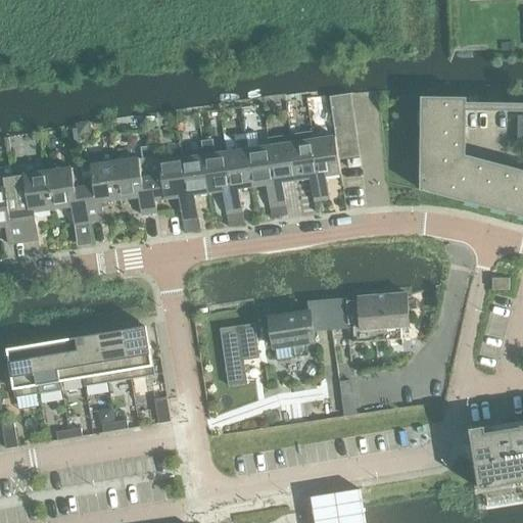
[(350,94),(330,97),(332,107),(352,104),(350,94)]
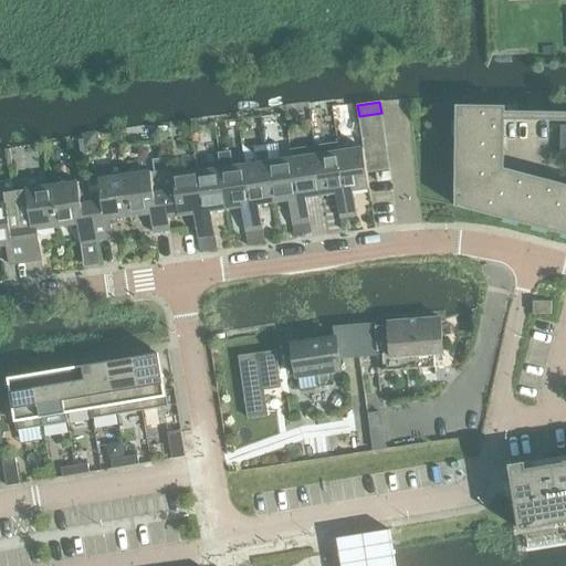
[(565,112),(509,111),(509,107),(460,105),(458,206),(565,234),(565,182),(506,167),(509,119),(565,119),(565,124),(561,125),(561,154),(565,154),(565,112)]
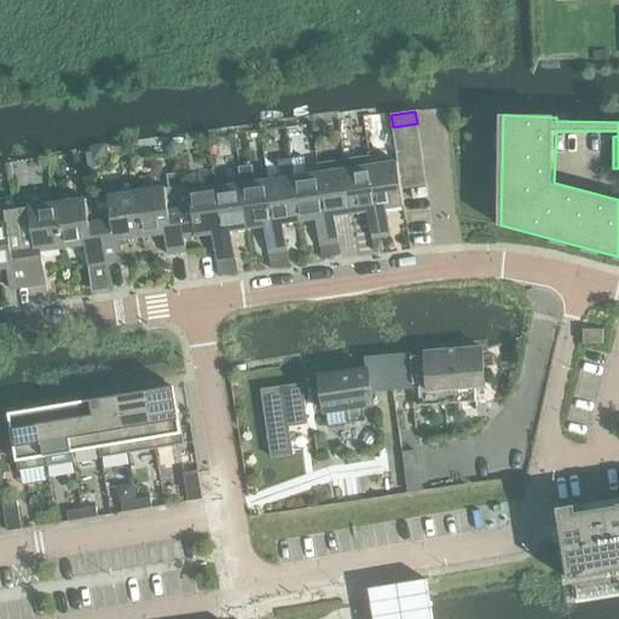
[(417,123),(393,127),(394,139),(418,136),(417,123)]
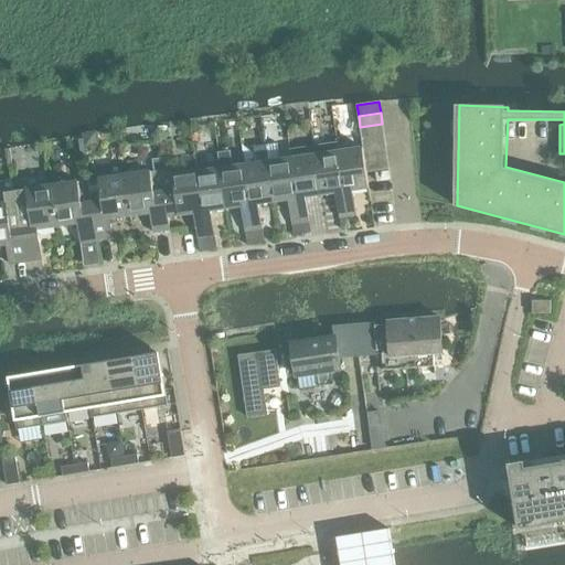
[(382,124),(360,127),(362,138),(384,135),(382,124)]
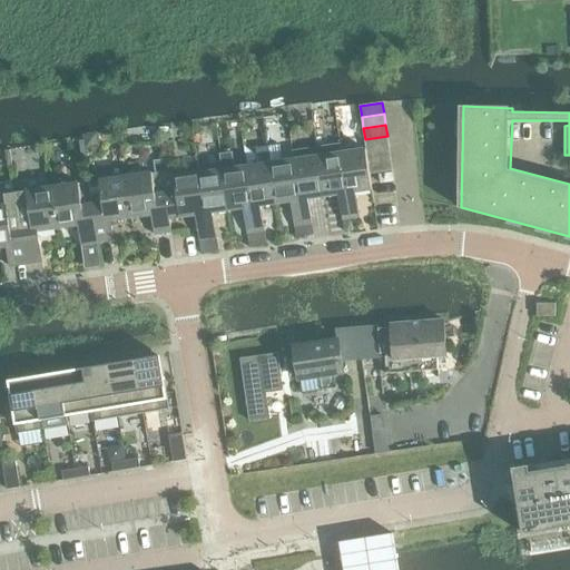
[(97,134),(85,135),(87,148),(94,147),(98,140),(97,134)]
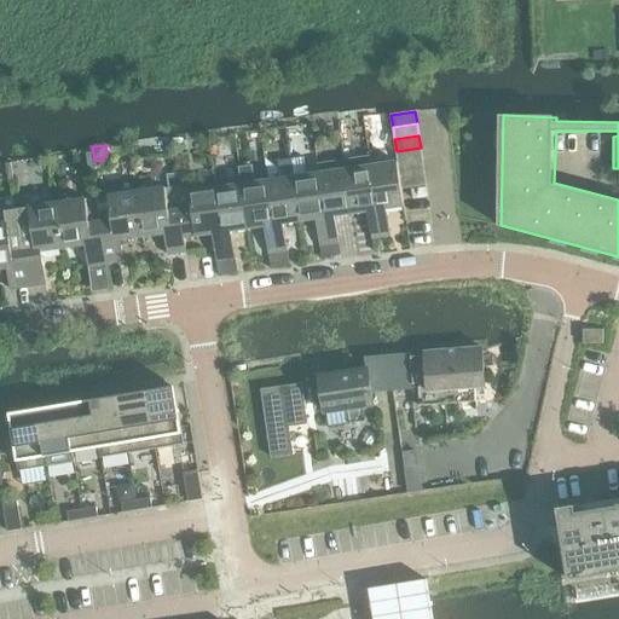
[(421,148),(397,151),(398,162),(398,163),(423,160),(421,148)]
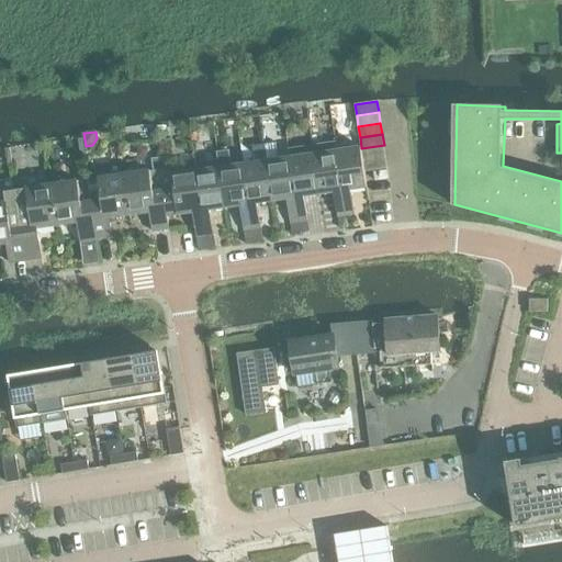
[(336,142),(313,145),(321,195),(335,193),(338,217),(347,215),(338,152),(336,142)]
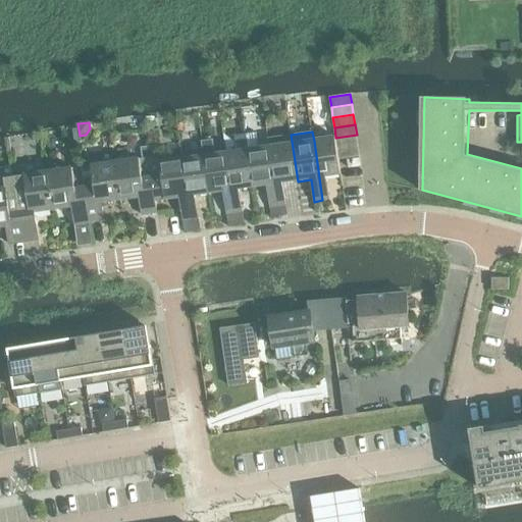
[(257,134),(246,136),(254,188),(267,187),(270,208),(278,207),(269,146),(259,147),(257,134)]
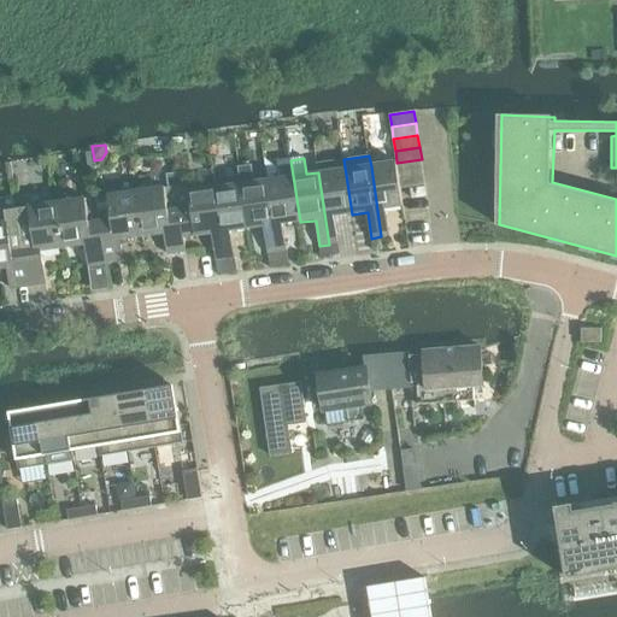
[(344,159),(317,164),(318,172),(329,245),(338,244),(334,218),(352,215),(344,159)]
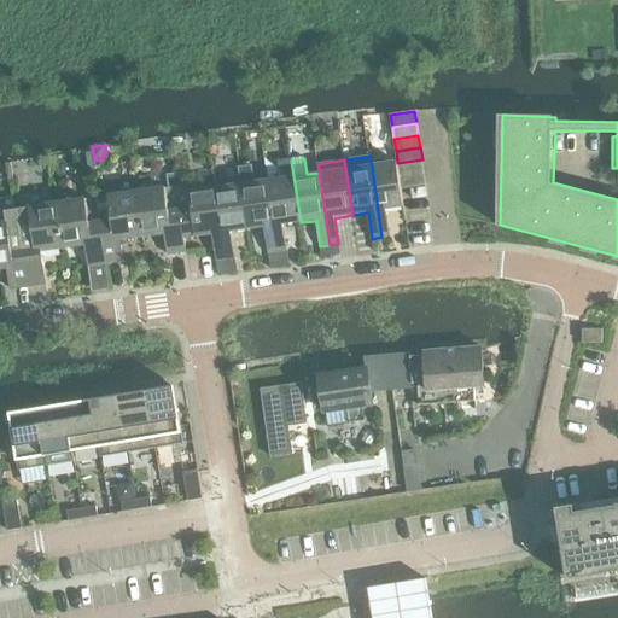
[(423,159),(397,163),(400,176),(424,173),(423,159)]
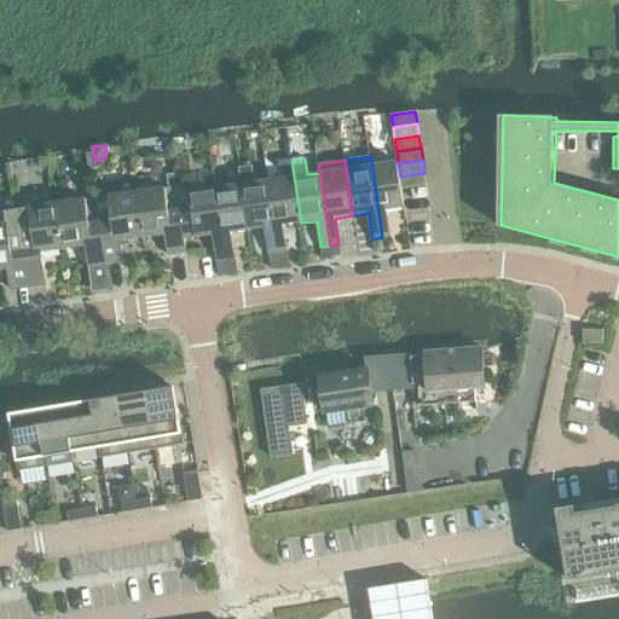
[(281,179),(267,180),(278,253),(287,252),(283,226),(301,223),(291,161),(278,162),(281,179)]
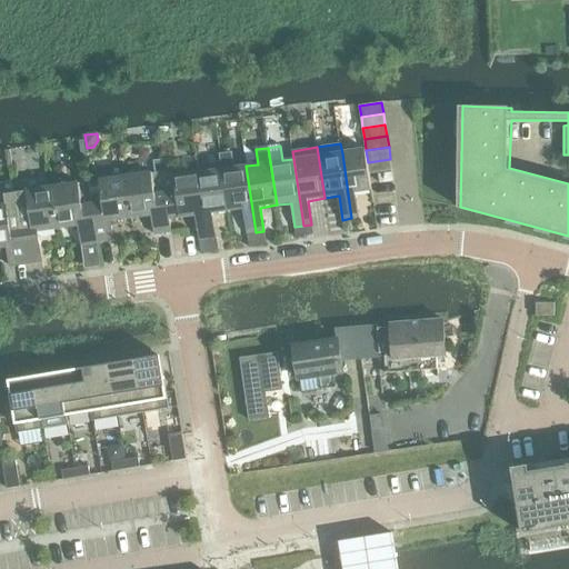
[(366,149),(342,153),(351,218),(359,217),(356,195),(370,192),(372,191),(371,187),(369,173),(368,162),(366,150),(366,149)]
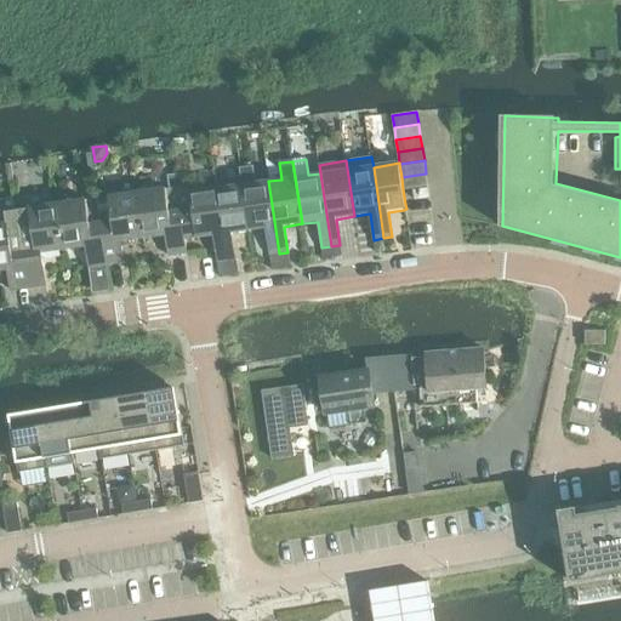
[(252,165),(239,167),(240,176),(249,231),(266,228),(269,255),(279,254),(268,181),(255,183),(252,165)]
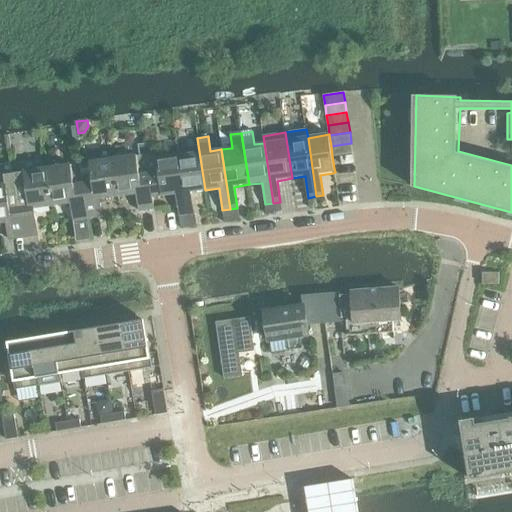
[(151,143),(144,144),(152,198),(176,195),(179,217),(187,216),(178,156),(158,159),(157,155),(153,155),(151,143)]
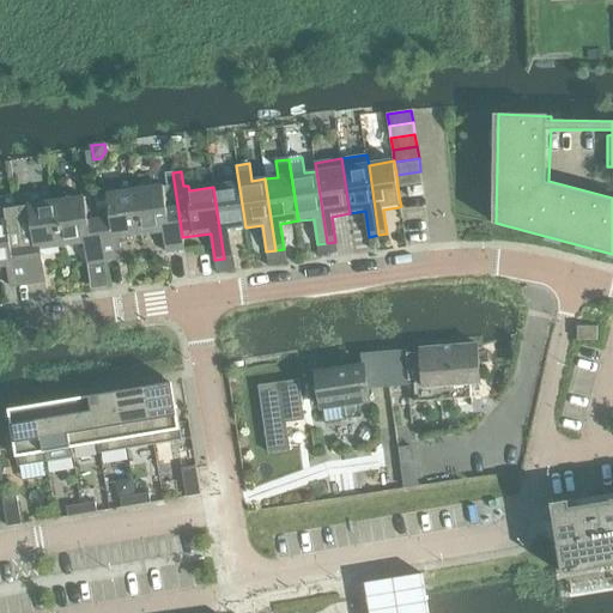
[(420,171),(396,175),(398,187),(423,183),(420,171)]
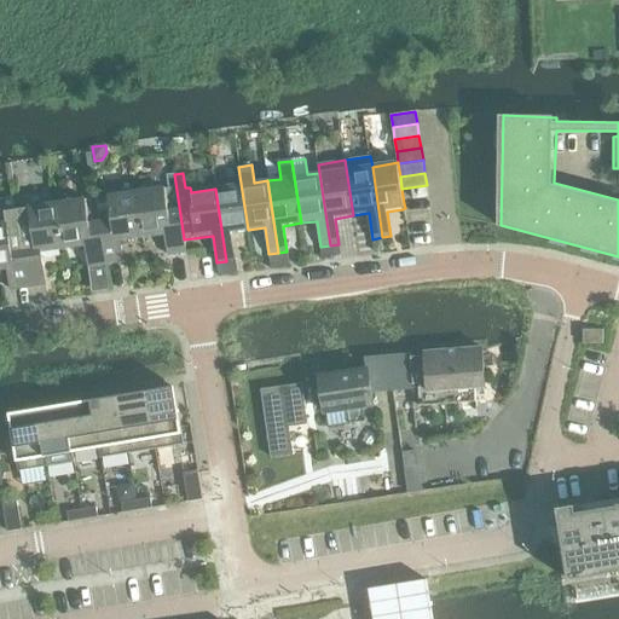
[(165,186),(134,191),(142,238),(165,235),(168,255),(186,252),(184,239),(174,174),(168,175),(171,190),(165,191),(165,186)]
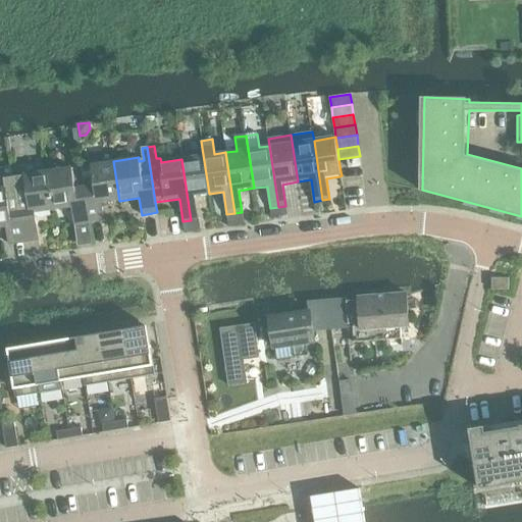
[(202,148),(180,151),(181,159),(191,220),(198,219),(195,196),(209,194),(202,148)]
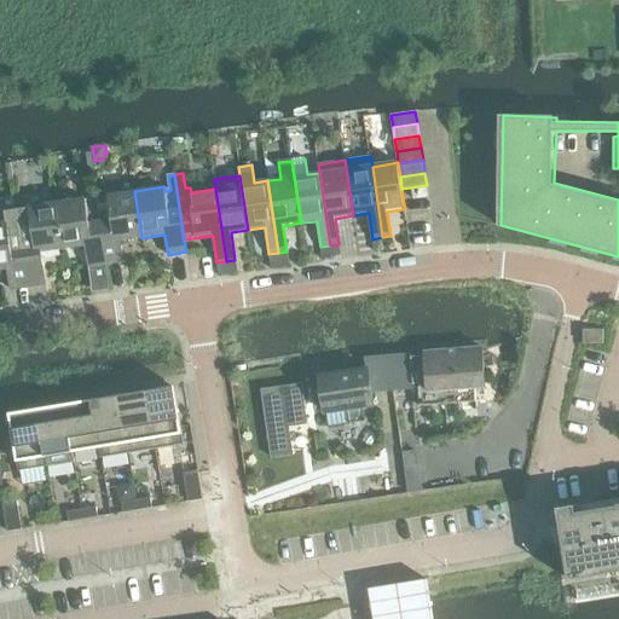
[(426,186),(412,189),(414,198),(428,196),(426,186)]
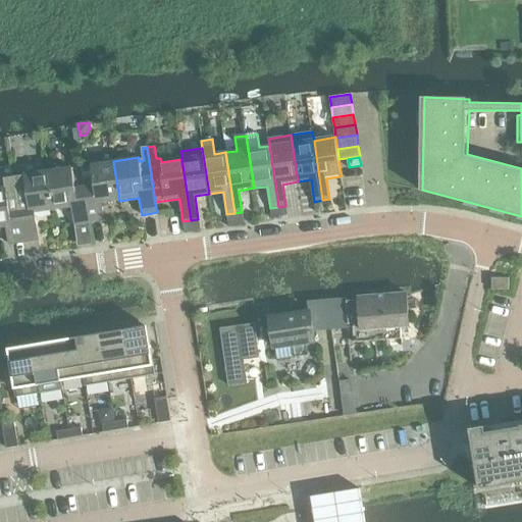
[(90,168),(81,169),(92,245),(92,244),(89,221),(101,219),(99,204),(119,201),(113,161),(90,165),(90,168)]
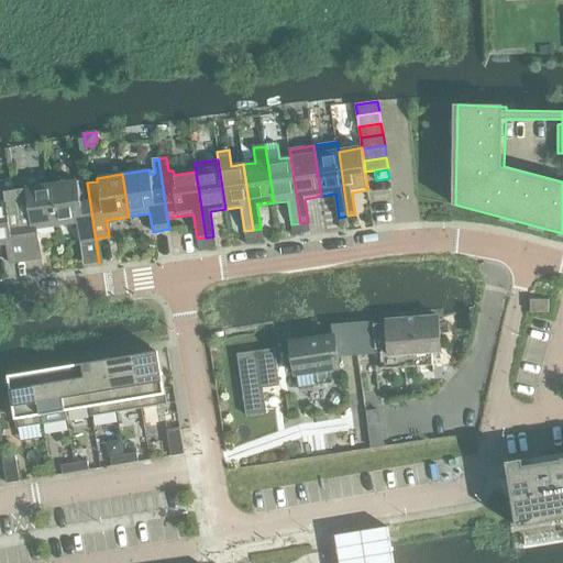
[(83,266),(84,265),(99,264),(87,183),(77,185),(77,180),(51,184),(57,227),(75,224),(77,241),(78,241),(83,266)]
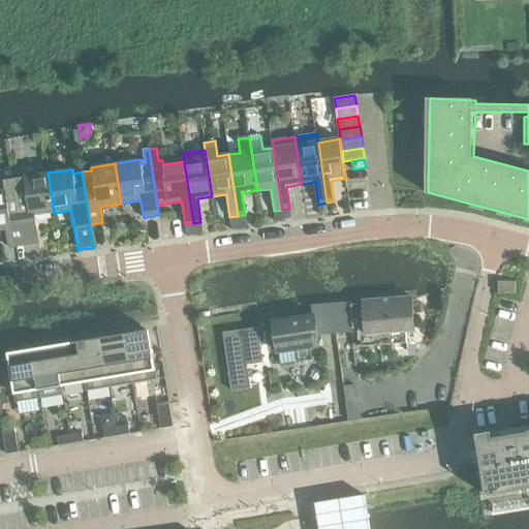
[(33,216),(54,213),(48,173),(23,177),(24,179),(11,180),(21,245),(36,243),(33,216)]
